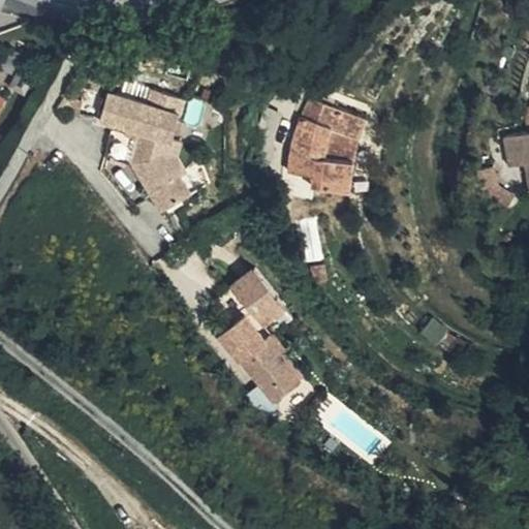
[(192,194),(181,175),(173,179),(167,169),(176,138),(186,98),(154,88),(149,103),(109,92),(100,120),(114,125),(105,156),(130,162),(162,212),(192,194)]
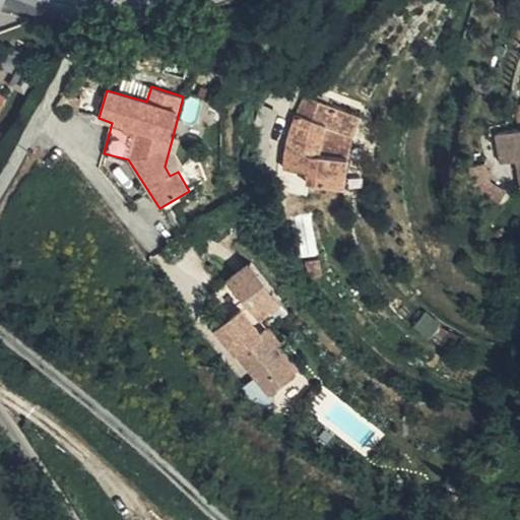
[(68,90),(60,106),(74,110),(81,96),(68,90)]
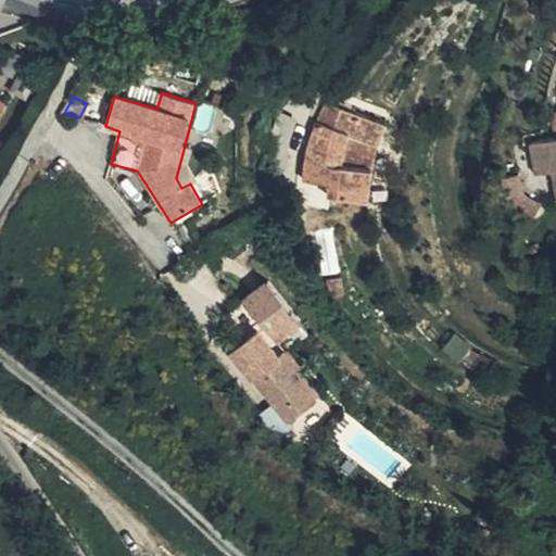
[(369,201),(374,169),(364,167),(368,146),(379,147),(386,126),(326,103),(308,143),(304,180),(329,184),(330,196),(369,201)]
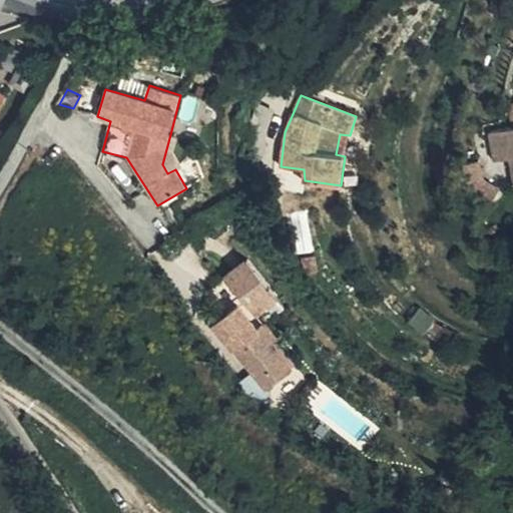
[(512,128),(506,129),(488,133),(494,161),(509,158),(512,179),(512,128)]
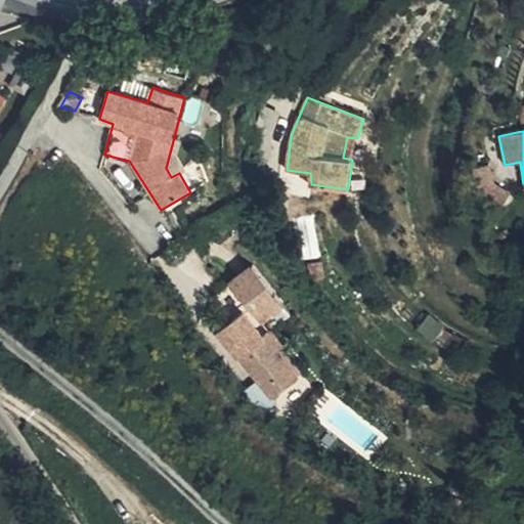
[(171,177),(179,173),(188,170),(178,155),(182,140),(174,137),(166,168),(171,177)]
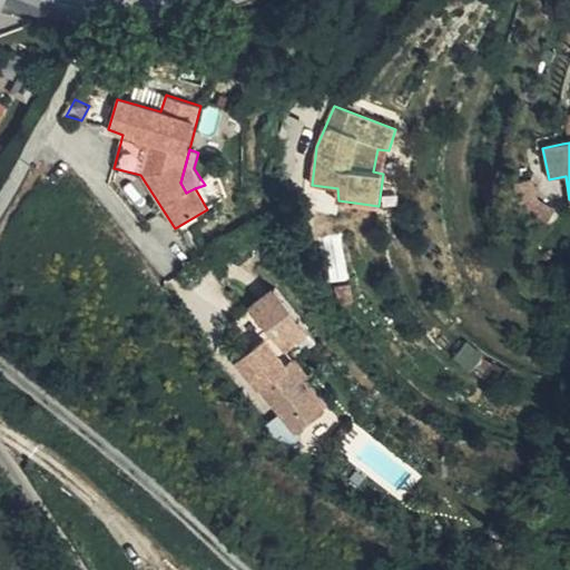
[(373,172),(383,174),(383,166),(389,150),(377,149),(373,172)]
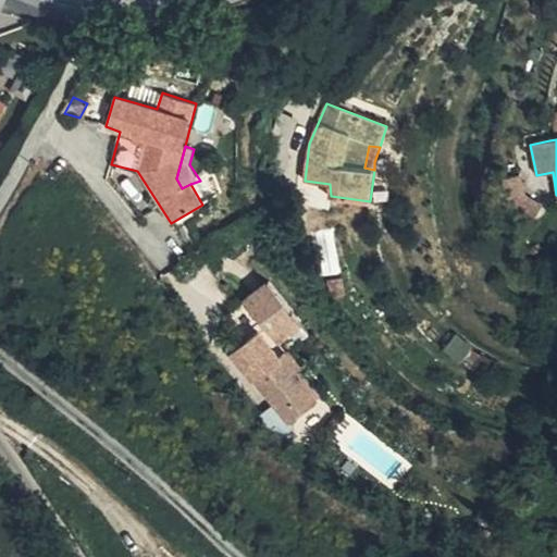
[(531,222),(540,208),(524,199),(517,177),(500,180),(508,207),(531,222)]
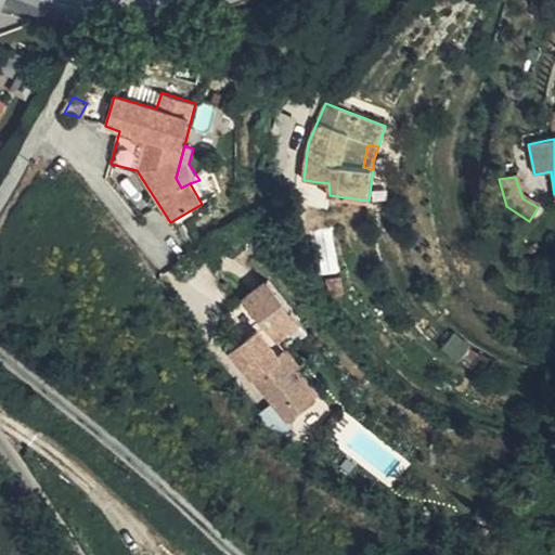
[(344,294),(341,279),(327,282),(330,296),(344,294)]
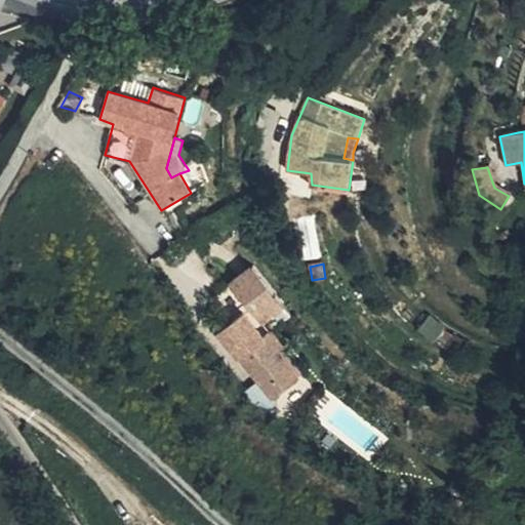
[(285,303),(255,266),(233,283),(264,320),(285,303)]
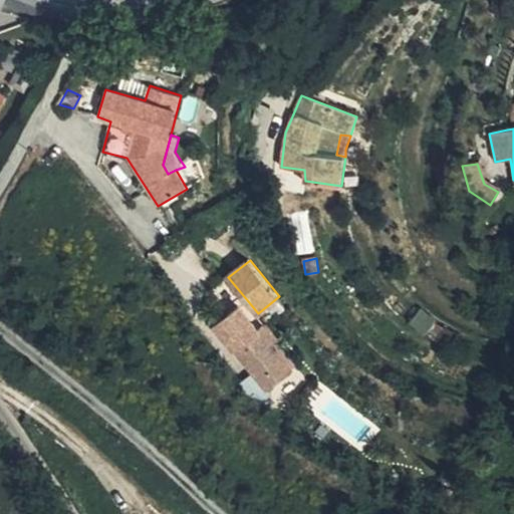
[(258,329),(238,305),(216,325),(268,390),(291,370),(272,346),(278,340),(265,324),(258,329)]
